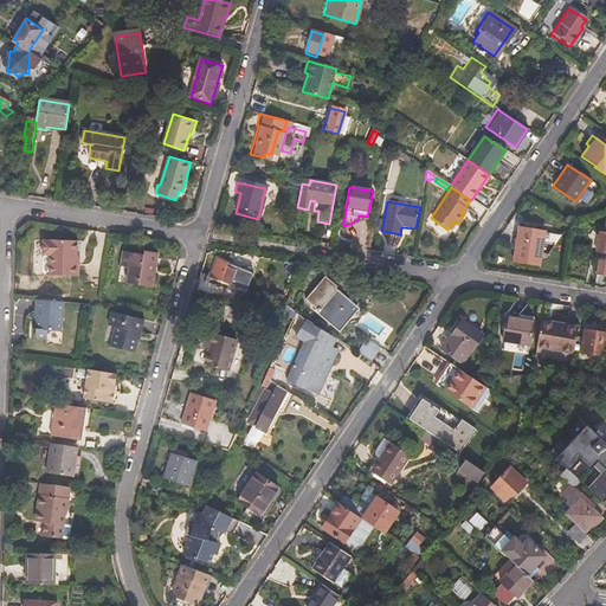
[(520,224),(514,262),(539,266),(545,229),(520,224)]
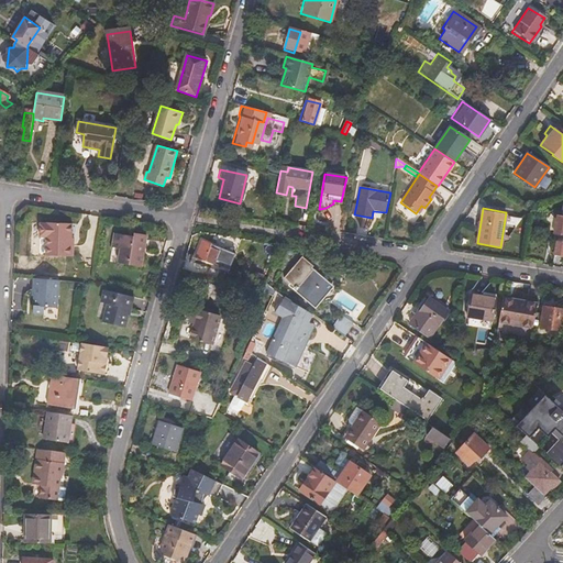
[(50,255),(73,256),(74,238),(72,238),(73,223),(52,222),(52,223),(41,223),(41,234),(51,234),(50,255)]
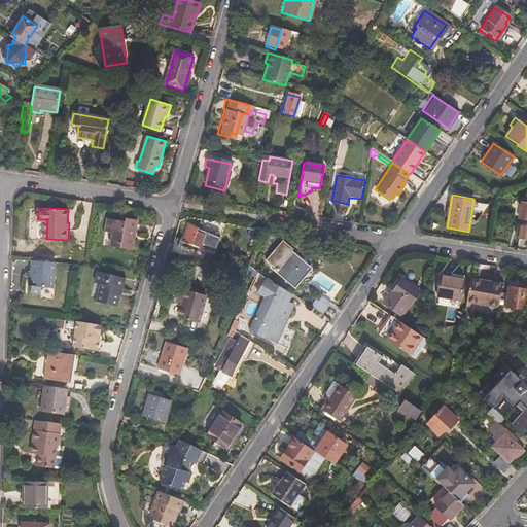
[(110,220),(107,221),(105,234),(103,245),(111,246),(120,248),(132,249),(136,221),(125,219),(125,222),(110,220)]
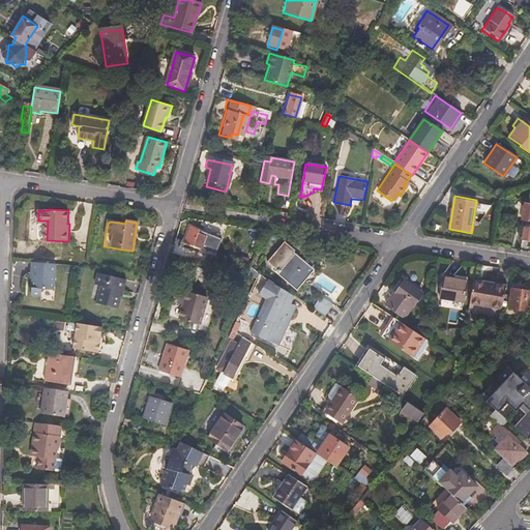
[(190,227),(183,241),(200,248),(205,237),(198,233),(198,231),(190,227)]
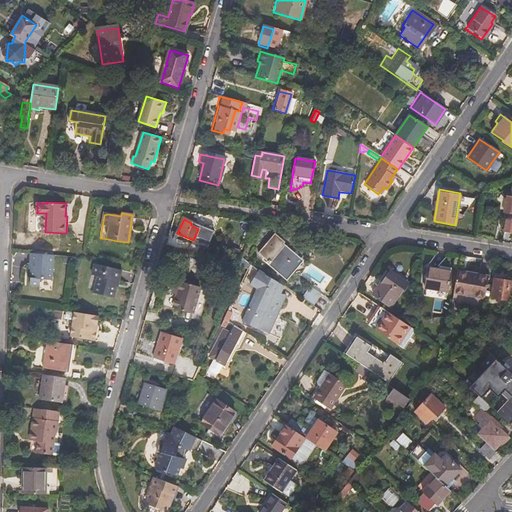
[(511,220),(505,219),(503,233),(511,234),(511,220)]
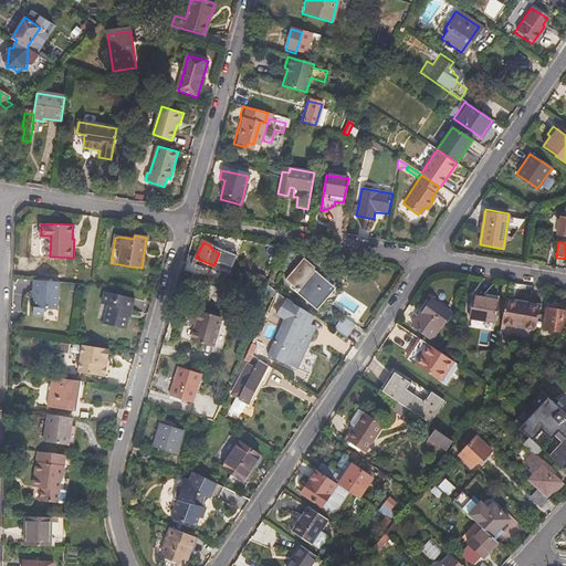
[(290,281),(313,299),(321,290),(322,291),(325,286),(300,268),(290,281)]
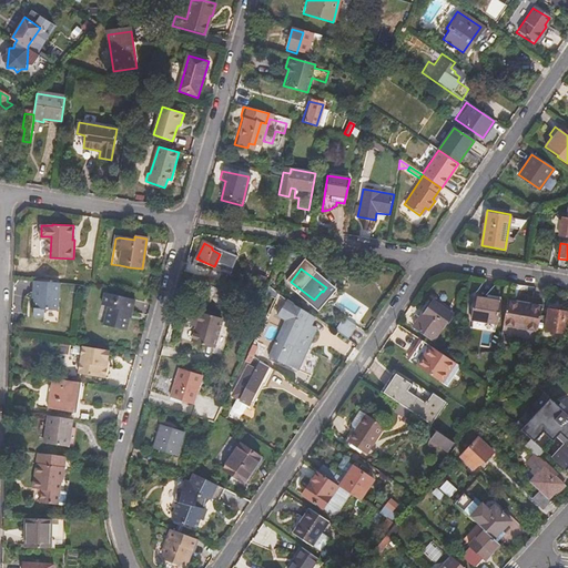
[(34,277),(30,313),(41,315),(42,307),(54,310),(59,282),(34,277)]
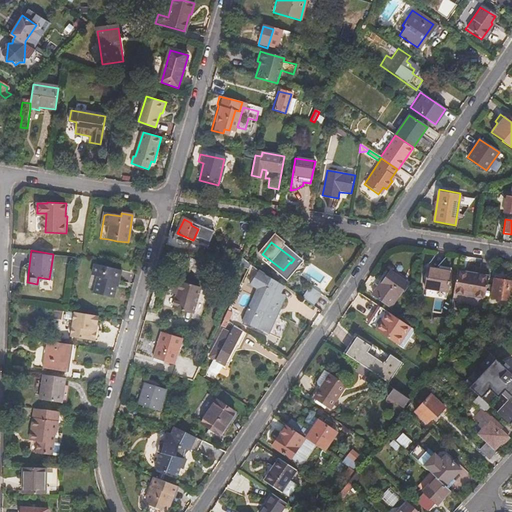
[(95,279),(91,295),(110,299),(114,282),(116,283),(118,268),(91,264),(88,278),(95,279)]
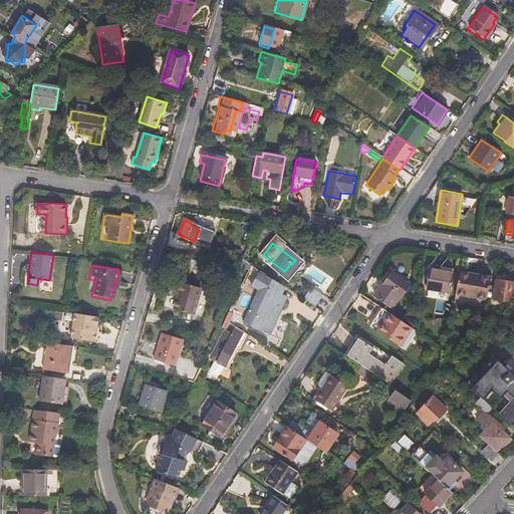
[(377,284),(379,286),(381,287),(392,272),(389,269),(377,284)]
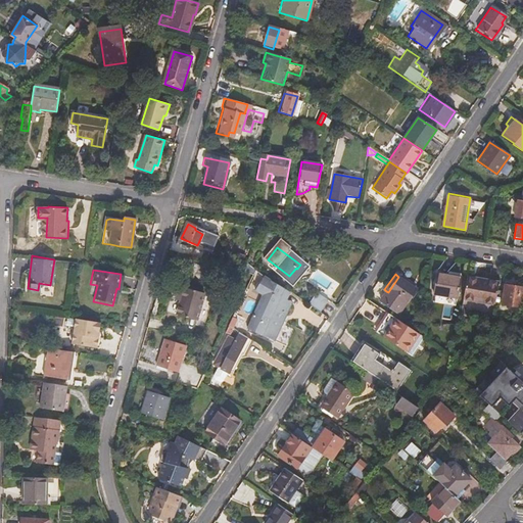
[(437,274),(434,294),(458,297),(461,277),(437,274)]
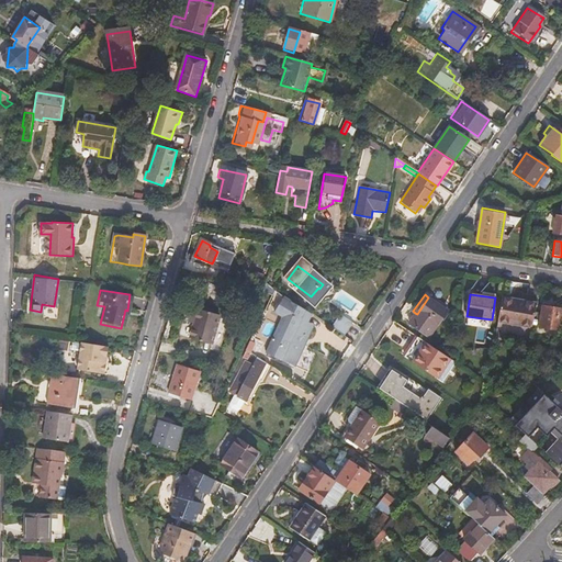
[(503,294),(498,322),(532,327),(537,300),(503,294)]
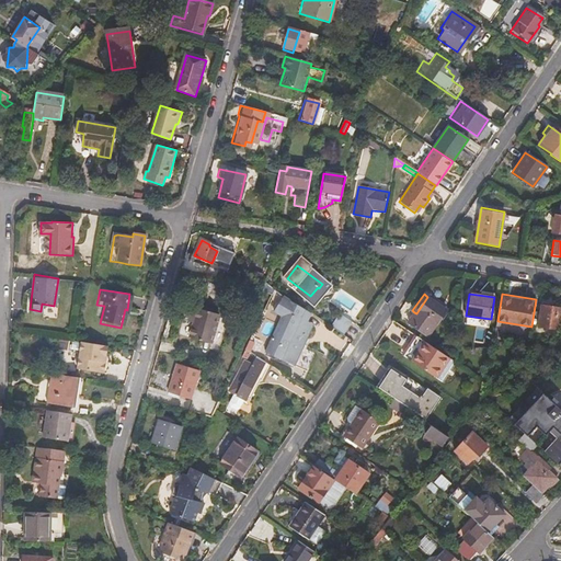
[(285,318),(268,356),(296,370),(306,350),(301,347),(302,346),(307,347),(313,333),(312,333),(312,327),(309,323),(311,315),(285,296),(275,310),(285,318)]
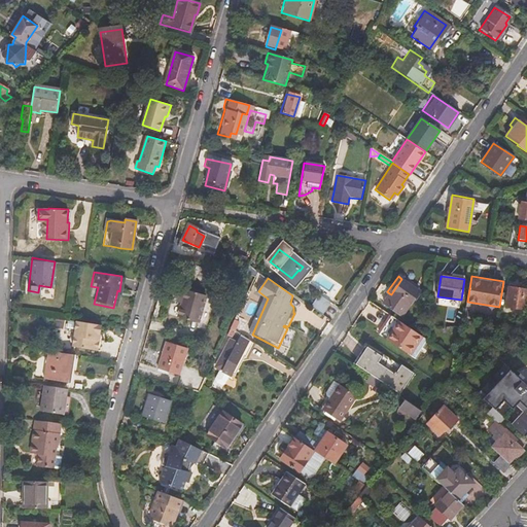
[(389,293),(383,303),(402,316),(420,290),(401,279),(391,294),(389,293)]
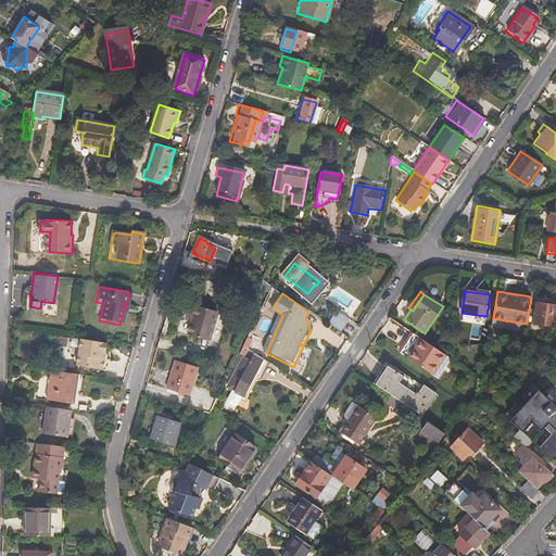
[(555,305),(536,303),(533,324),(554,327),(555,316),(555,305)]
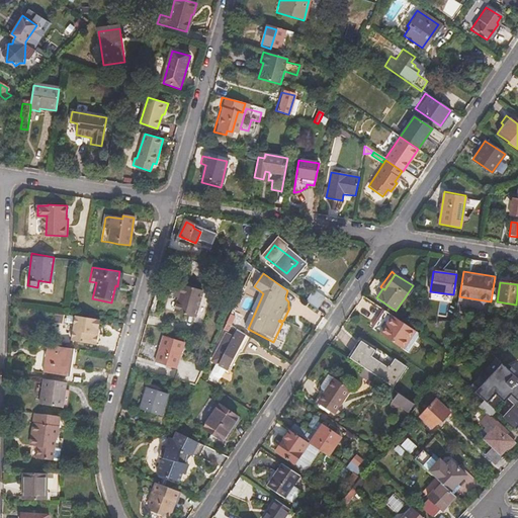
[(178,300),(175,312),(194,317),(200,289),(176,284),(174,293),(179,295),(178,300)]
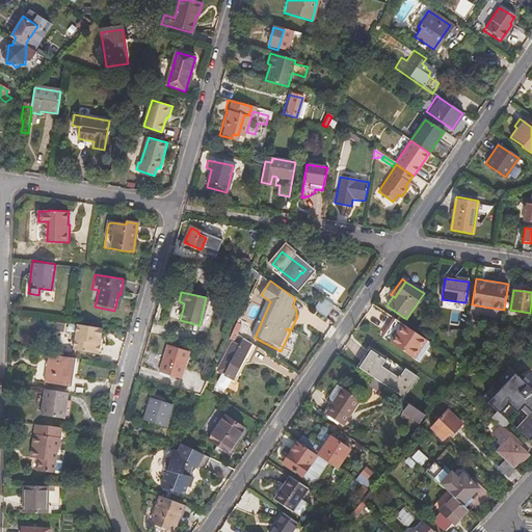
[(320,297),(312,310),(325,318),(333,307),(320,297)]
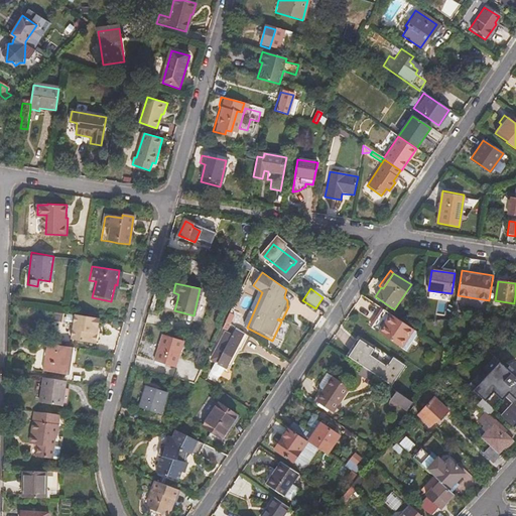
[(428,297),(426,309),(440,312),(440,315),(450,316),(454,301),(428,297)]
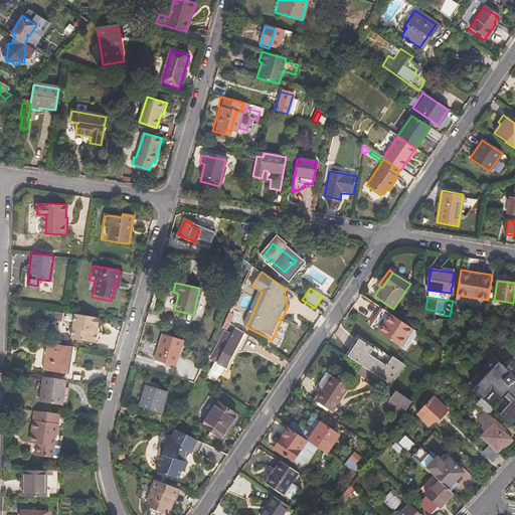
[(369,329),(399,348),(412,329),(383,309),(369,329)]
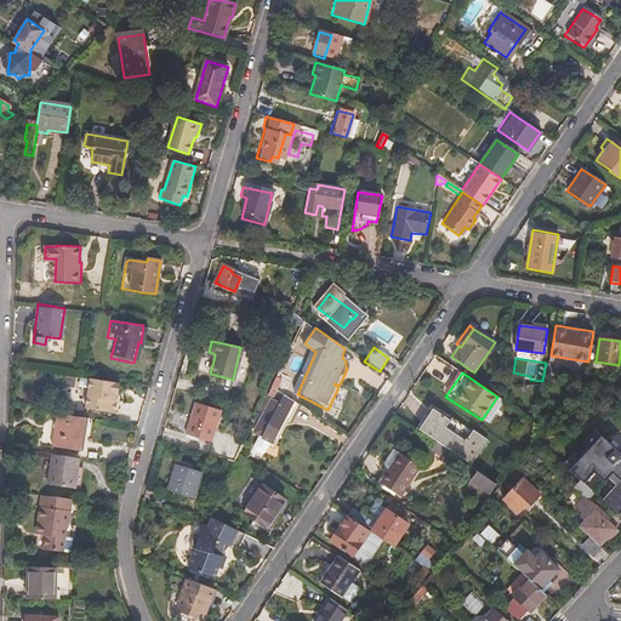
[(271,387),(275,391),(280,380),(275,377),(271,387)]
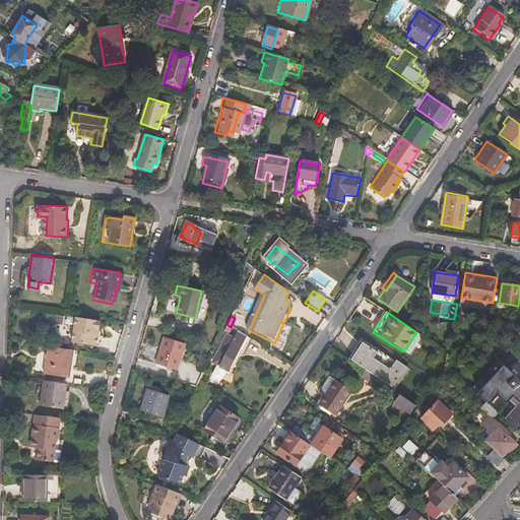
[(75,318),(72,343),(95,346),(96,335),(94,335),(94,330),(98,330),(100,321),(75,318)]
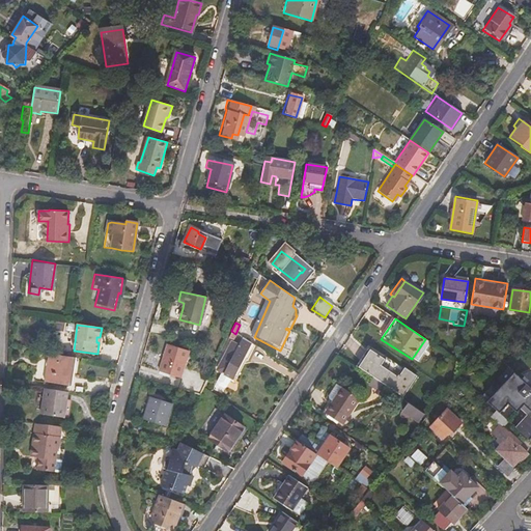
[(239,347),(230,343),(220,363),(222,364),(219,371),(221,372),(230,378),(231,378),(243,359),(249,362),(257,347),(243,338),(239,347)]
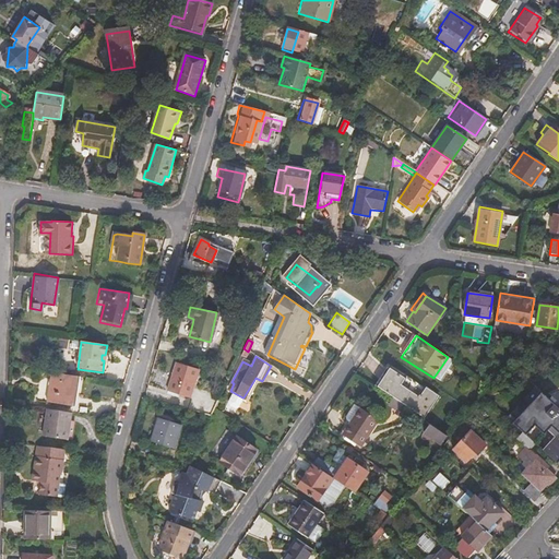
[(176,363),(167,391),(190,399),(199,370),(176,363)]
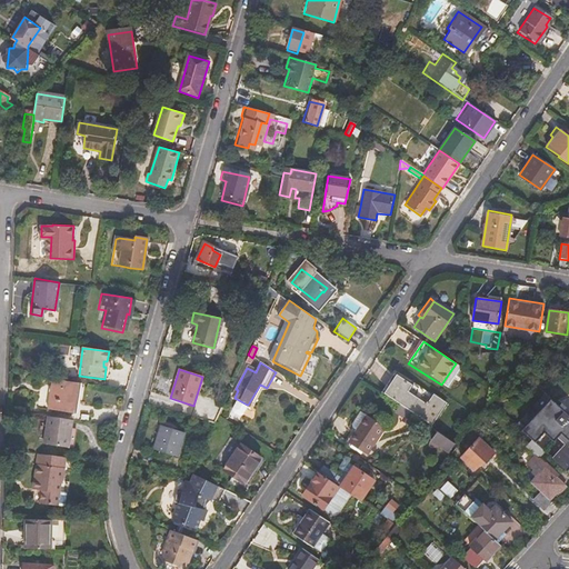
[(396,377),(410,386),(413,382),(398,373),(396,377)]
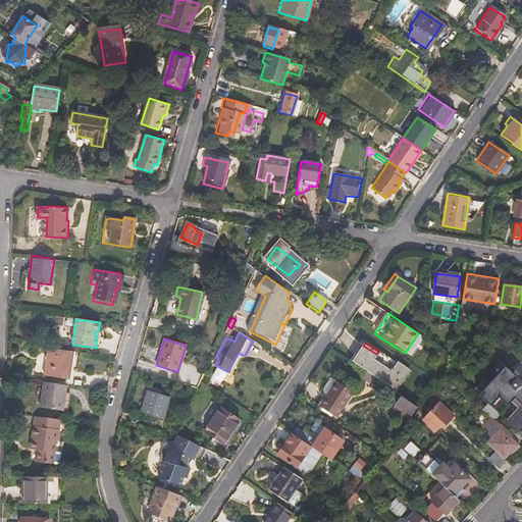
[(363,346),(352,361),(366,371),(395,389),(408,370),(397,364),(396,366),(393,364),(392,366),(375,356),(376,354),(363,346)]
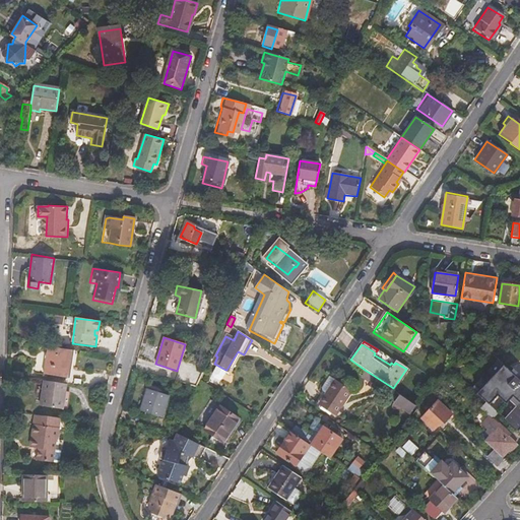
[(48,347),(44,376),(68,379),(72,350),(48,347)]
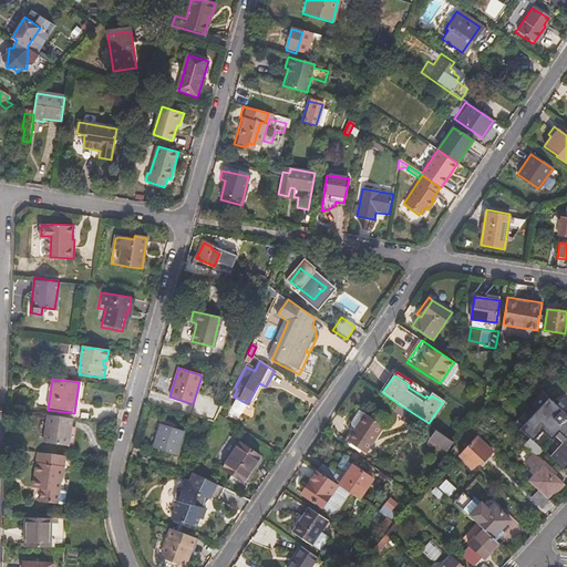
[(476,389),(486,395),(492,388),(482,381),(476,389)]
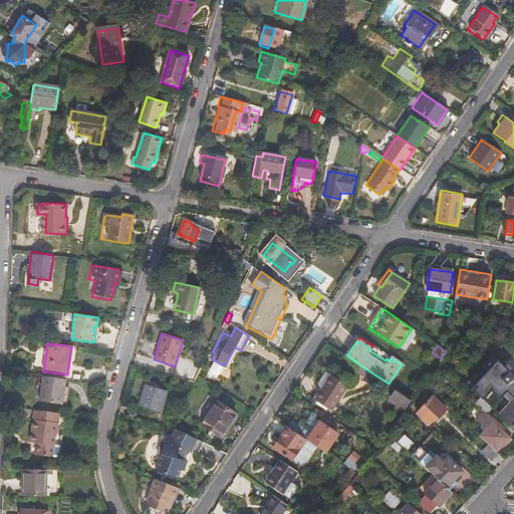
[(422,349),(411,359),(421,368),(431,358),(422,349)]
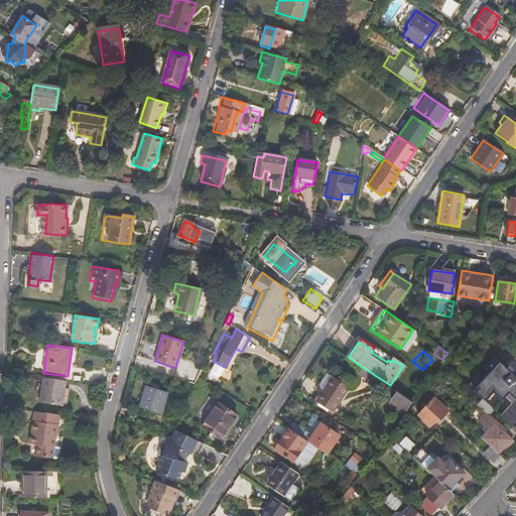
[(224,367),(215,362),(210,371),(211,375),(216,378),(220,376),(224,367)]
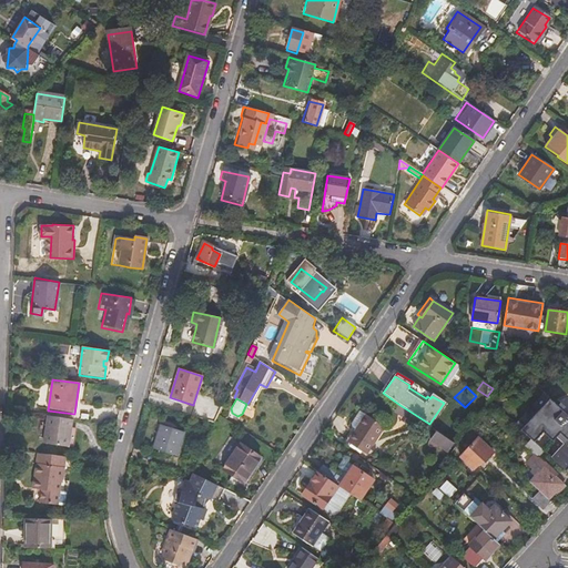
[(533,442),(534,443),(541,433),(551,442),(558,434),(564,438),(563,439),(564,440),(549,457),(566,472),(567,468),(567,416),(551,402),(548,398),(519,430),(530,440),(533,442)]
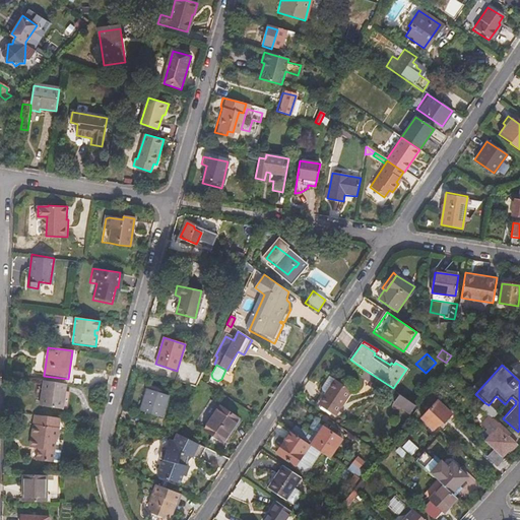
[(448,370),(444,375),(449,379),(454,375),(448,370)]
